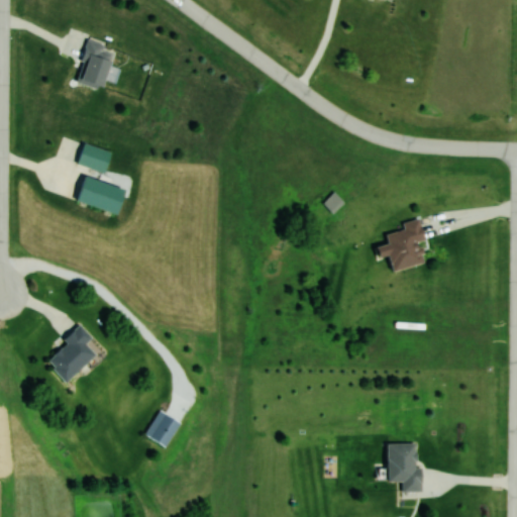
[(102,49),(104,43),(86,39),(75,83),(100,89),(110,52),(102,49)]
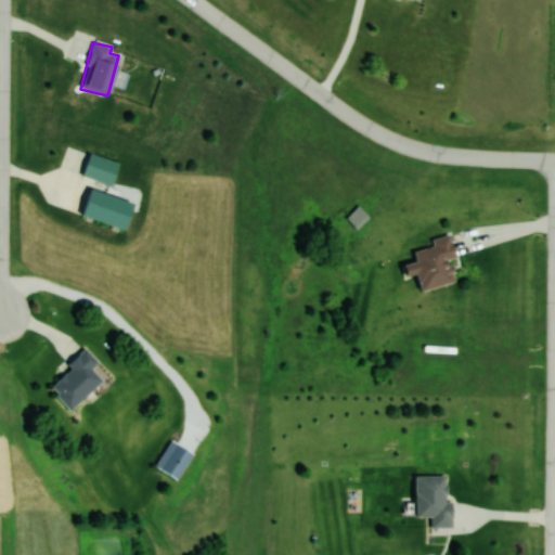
[(61,170),(111,183),(117,160),(66,147),(61,170)]
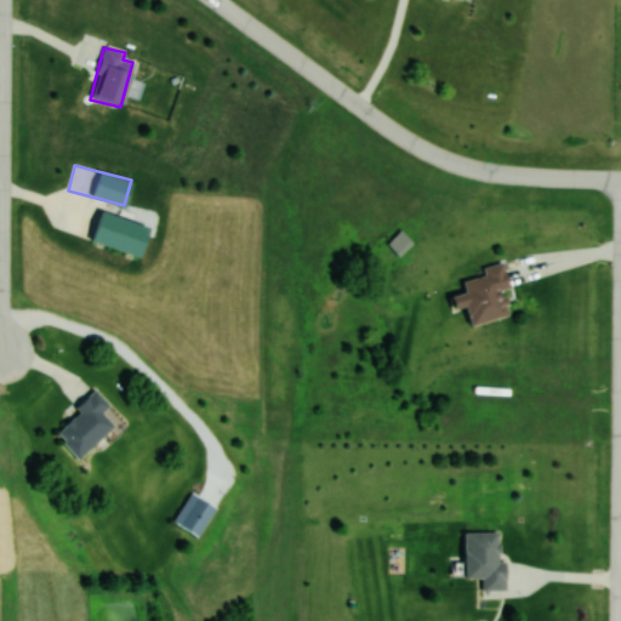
[(512,314),(500,262),(483,266),(484,274),(462,279),(465,291),(450,295),(453,308),(466,306),(471,324),(512,314)]
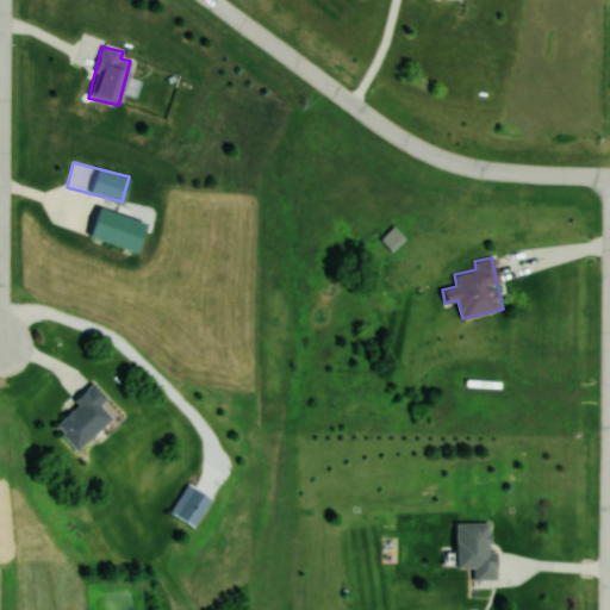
[(78,404),(54,424),(76,449),(111,418),(98,405),(106,398),(92,381),(73,399),(78,404)]
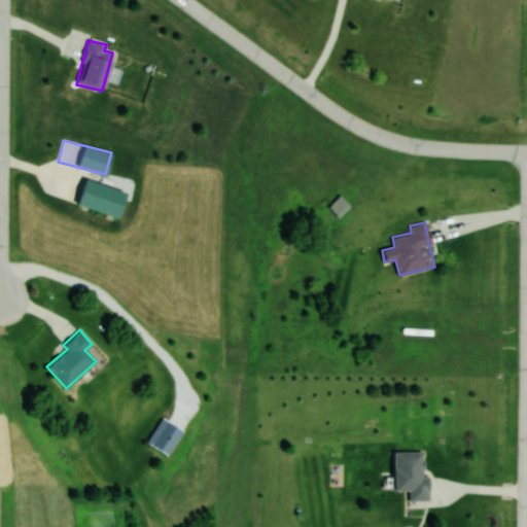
[(166,455),(182,431),(162,418),(145,442),(166,455)]
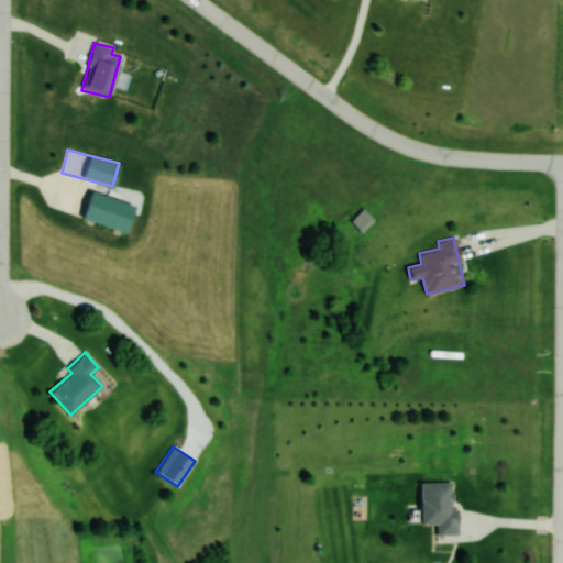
[(420,483),(421,523),(437,523),(437,534),(455,533),(454,482),(420,483)]
